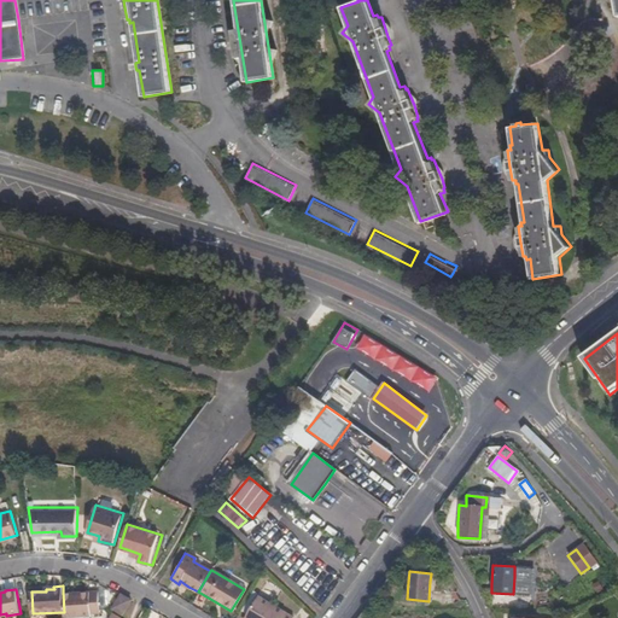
[(64,612),(64,617),(66,617),(86,617),(93,616),(93,612),(100,612),(99,590),(63,593),(64,612)]
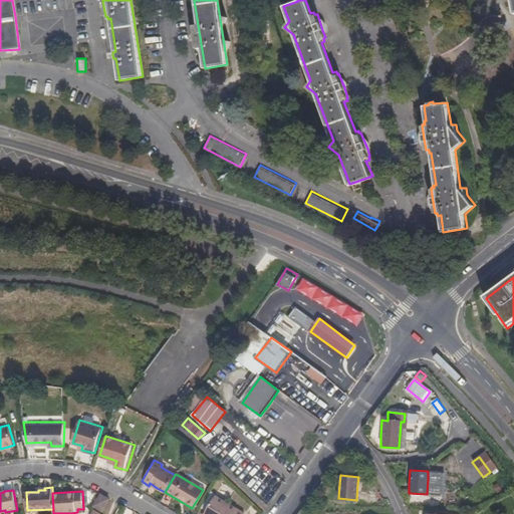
[(109,498),(101,493),(93,505),(102,511),(109,498)]
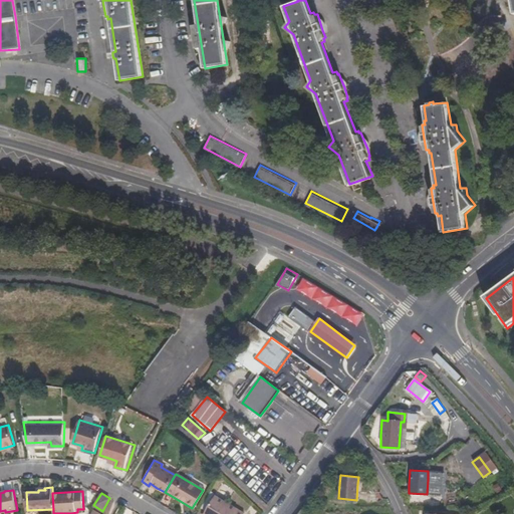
[(242,513),(215,497),(204,513),(242,513)]
